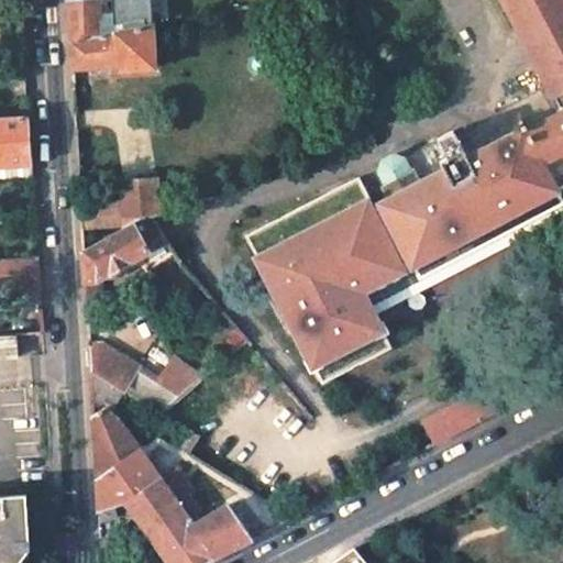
[(153,25),(151,0),(112,0),(113,14),(99,14),(99,3),(68,6),(70,41),(153,25)]
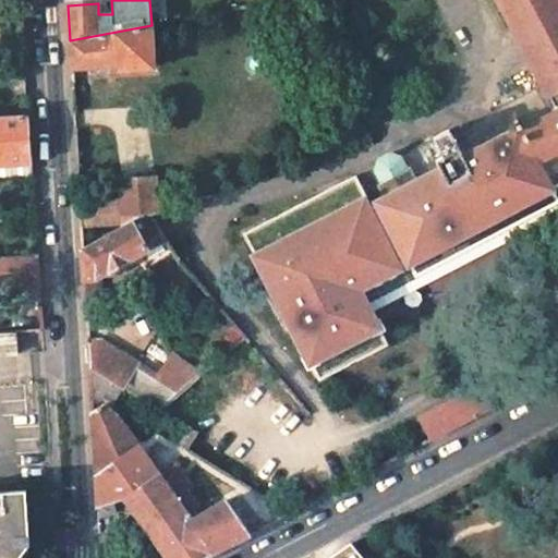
[(355,177),(243,235),(319,381),(389,346),(366,303),(557,202),(557,197),(553,189),(557,185),(557,0),(498,0),(542,84),(504,106),(505,108),(494,113),(505,134),(497,137),(485,114),(451,133),(449,129),(434,137),(435,138),(399,157),(389,154),(379,159),(376,170),(383,182),(379,183),(386,196),(377,201),(355,177)]
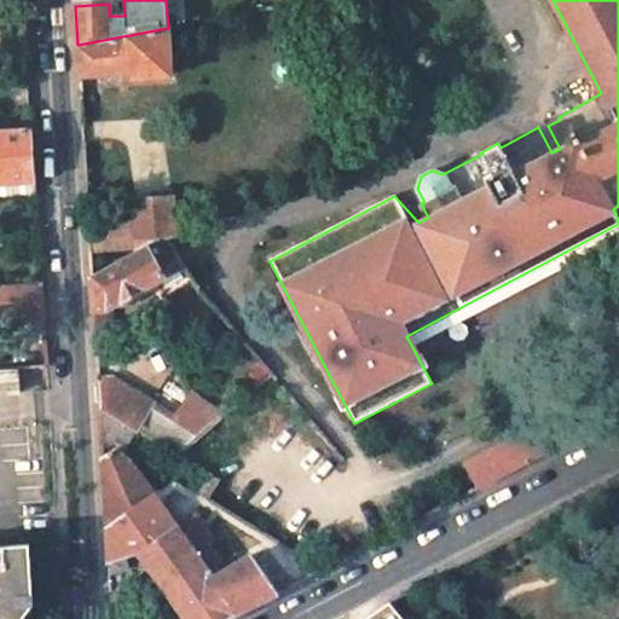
[(168,28),(77,45),(79,76),(127,73),(127,77),(171,75),(168,28)]
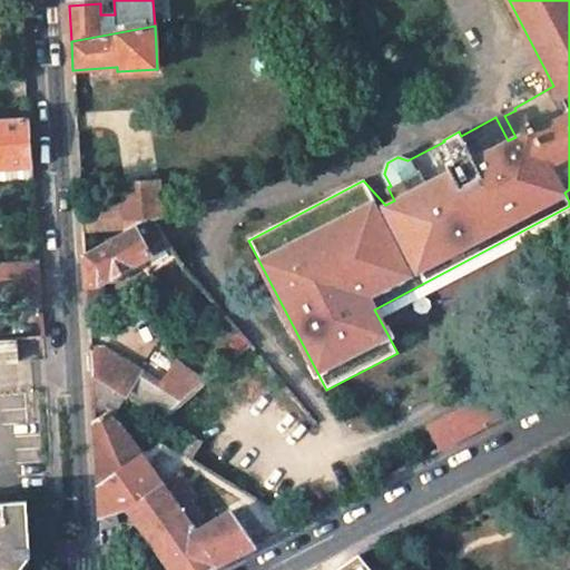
[(29,119),(0,120),(0,168),(32,166),(29,119)]
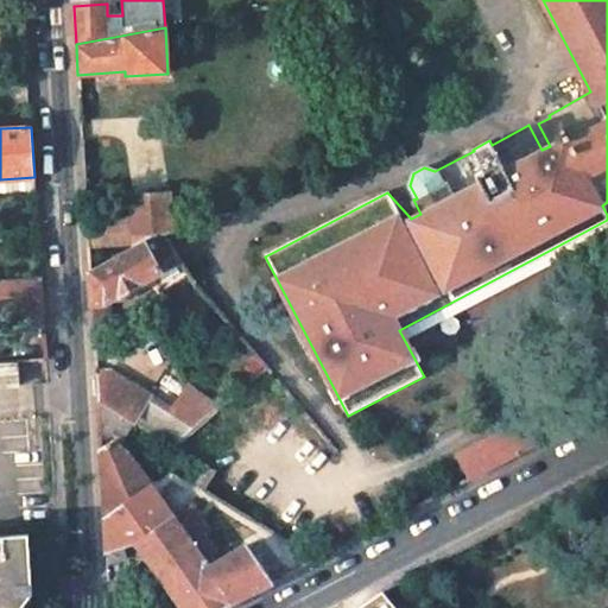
[(170,194),(131,196),(132,215),(134,245),(134,247),(144,241),(154,236),(163,233),(172,230),(170,194)]
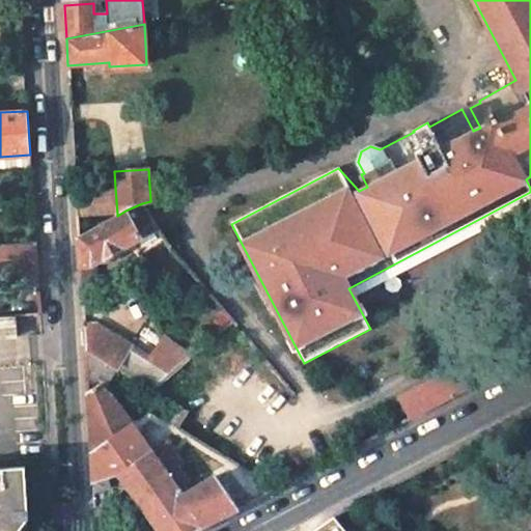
[(117,214),(115,188),(75,191),(77,217),(117,214)]
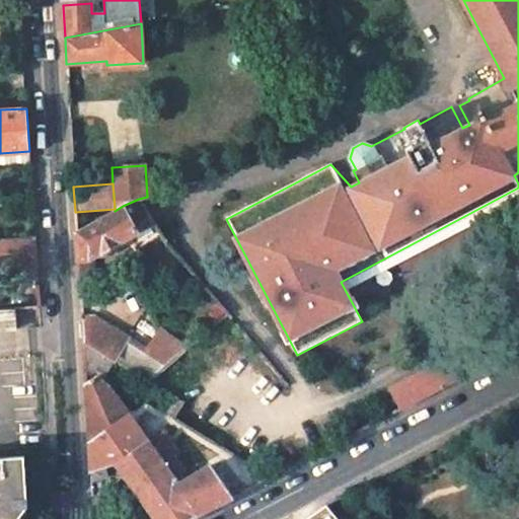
[(147,197),(139,199),(161,233),(166,240),(177,233),(171,225),(178,221),(160,193),(147,197)]
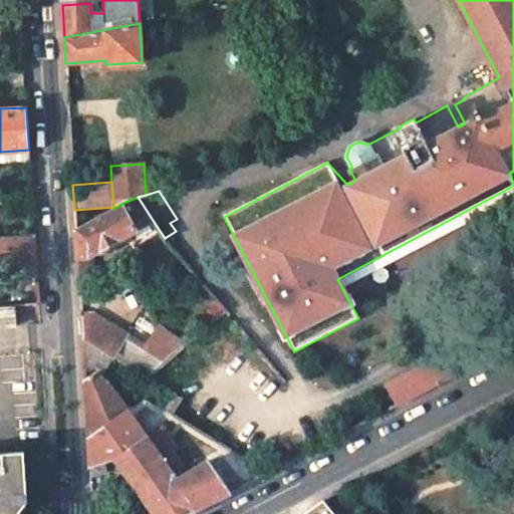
[(113,209),(75,230),(77,256),(87,256),(136,230),(136,229),(144,241),(160,231),(138,197),(131,200),(121,204),(113,209)]
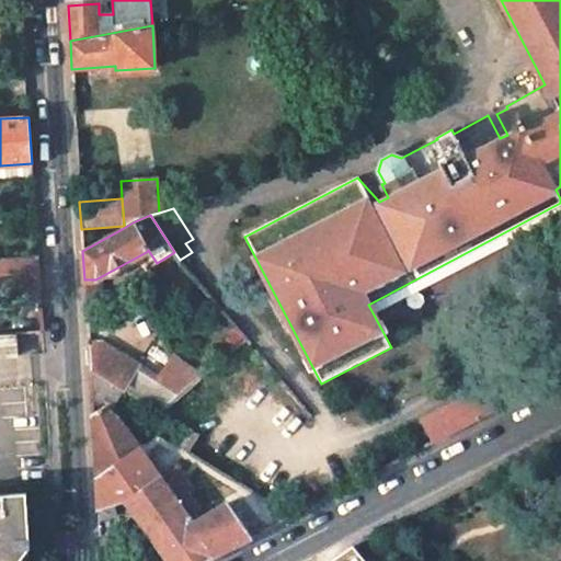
[(38,256),(0,259),(0,279),(0,289),(10,289),(10,276),(39,275),(38,256)]
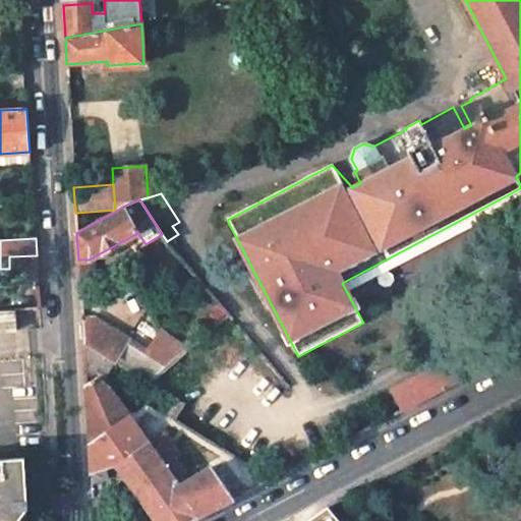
[(0,331),(15,331),(14,310),(0,310),(0,331)]
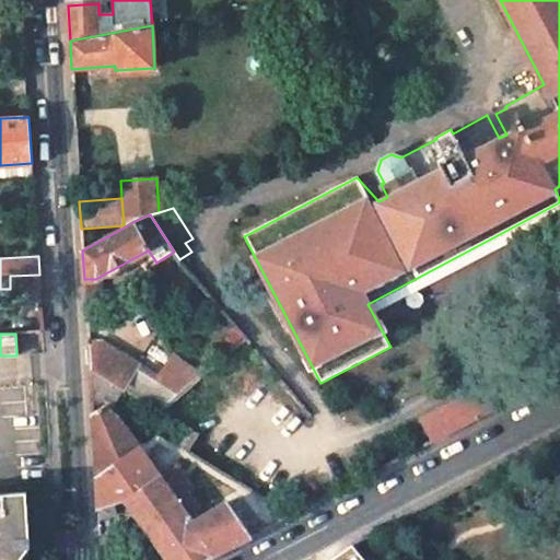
[(94,346),(88,342),(89,368),(123,388),(162,411),(183,394),(182,393),(102,341),(97,341),(94,346)]
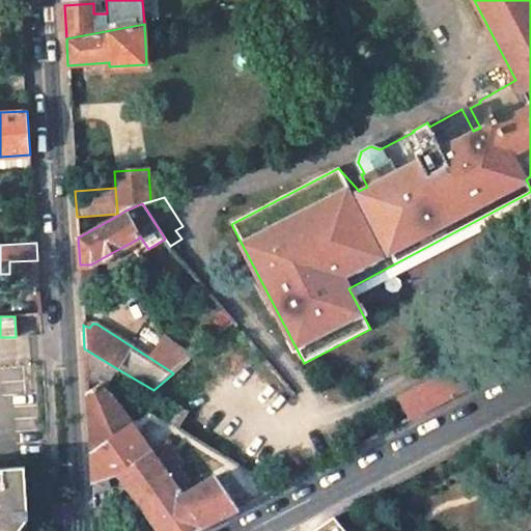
[(453,370),(399,398),(411,419),(465,390),(453,370)]
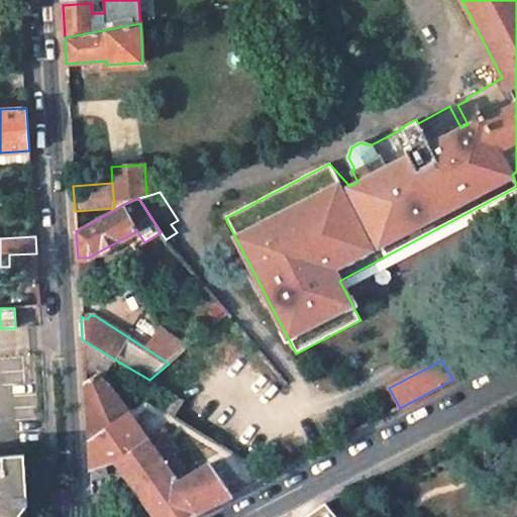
[(85,370),(89,437),(97,434),(127,410),(111,386),(103,380),(106,376),(94,369),(85,370)]
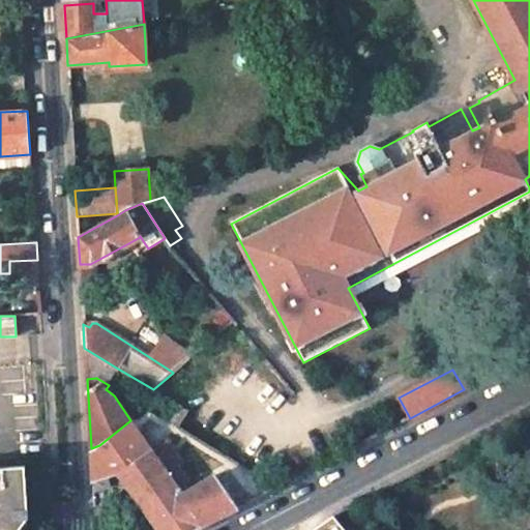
[(119,473),(151,450),(130,420),(99,445),(91,448),(92,463),(93,482),(118,472),(119,473)]
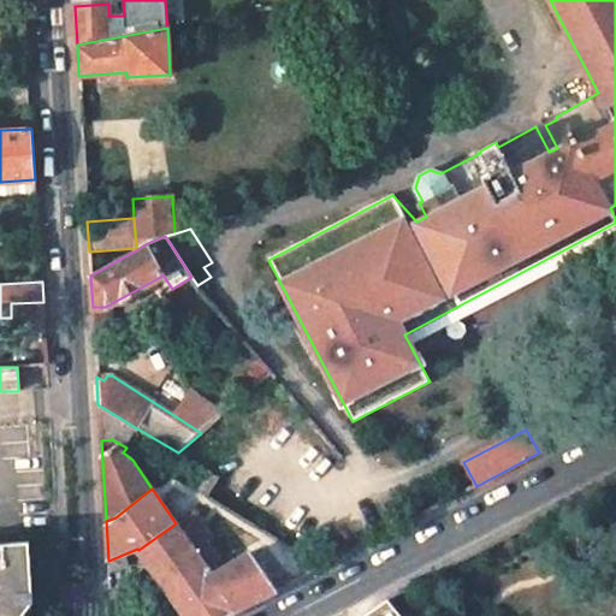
[(193,517),(179,527),(195,551),(209,542),(193,517)]
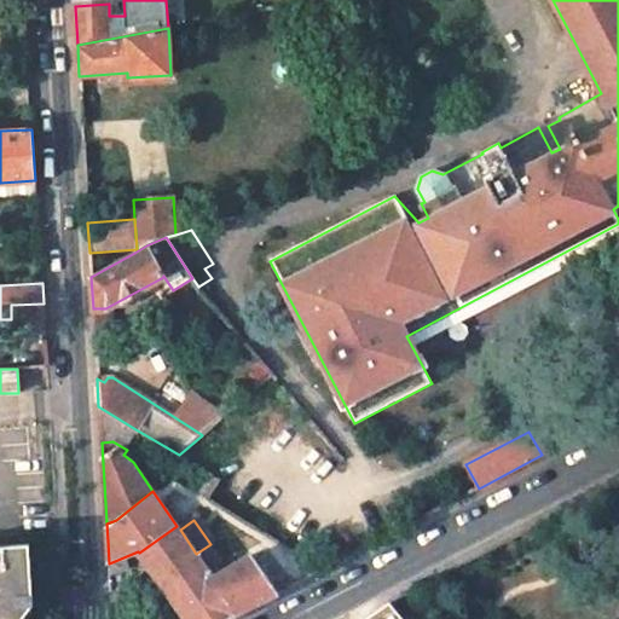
[(138,551),(109,563),(110,583),(146,562),(186,618),(225,618),(278,593),(252,554),(226,568),(217,555),(203,565),(196,554),(180,530),(177,526),(139,553),(138,551)]
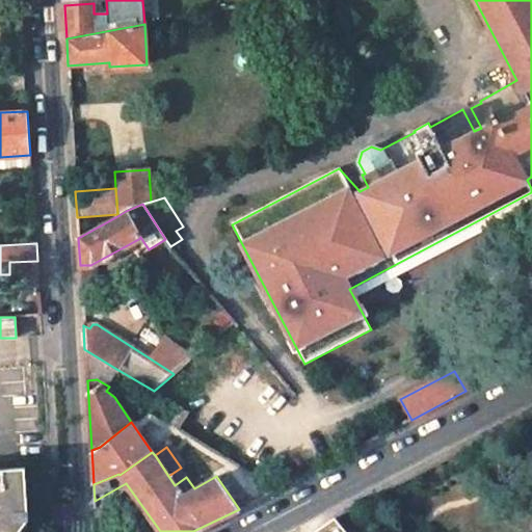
[(0,531),(30,531),(26,472),(0,473),(0,531)]
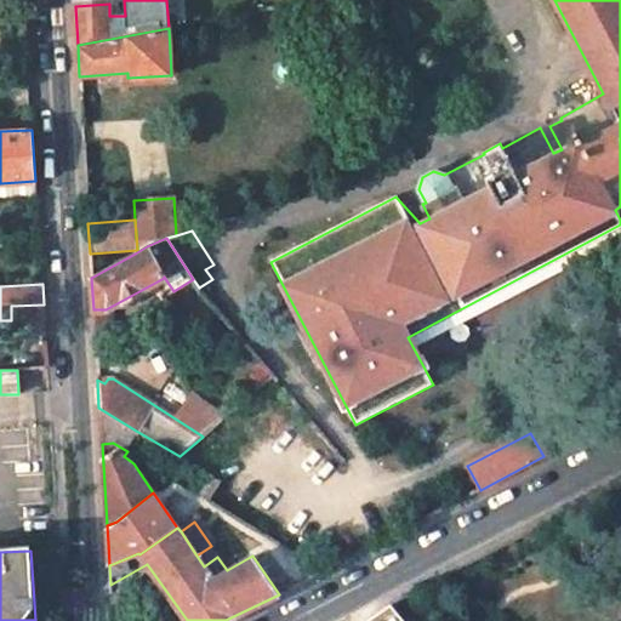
[(396,620),(387,610),(370,620),(396,620)]
